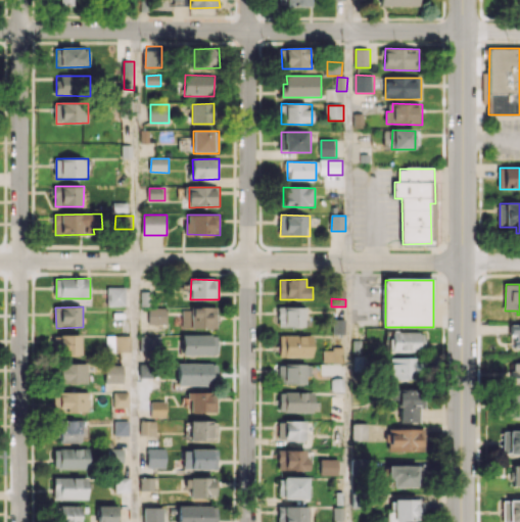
[(306,309),(280,307),(280,327),(306,328),(306,309)]
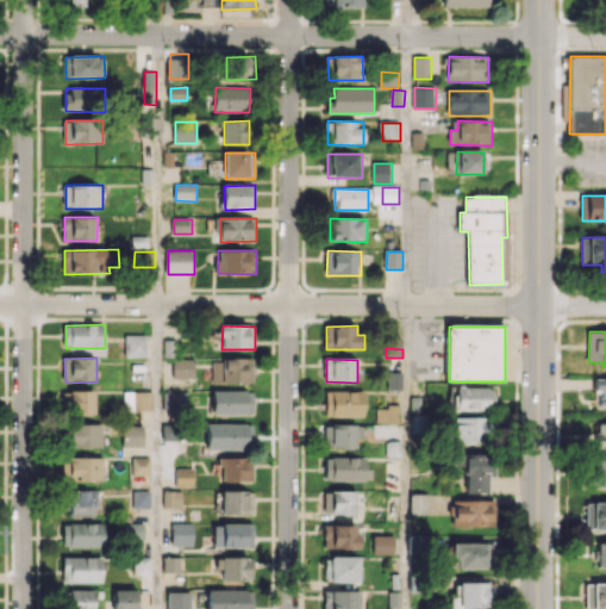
[(197,360),(175,360),(175,379),(197,379),(197,360)]
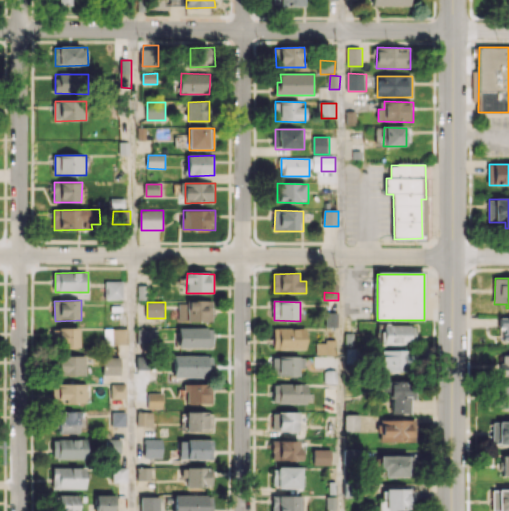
[(213,322),(214,302),(180,302),(180,322),(213,322)]
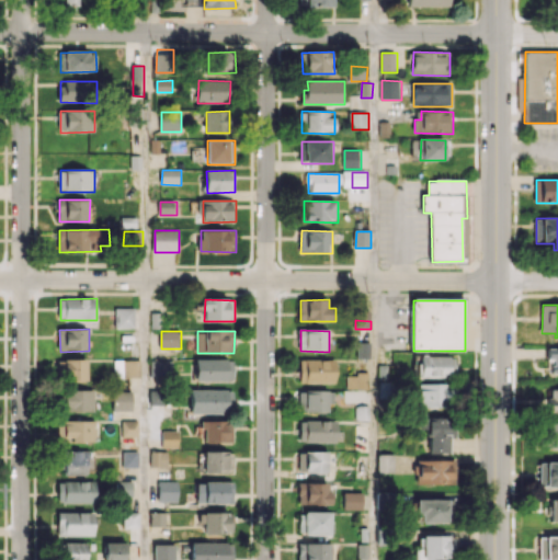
[(359,360),(372,360),(372,343),(360,343),(359,360)]
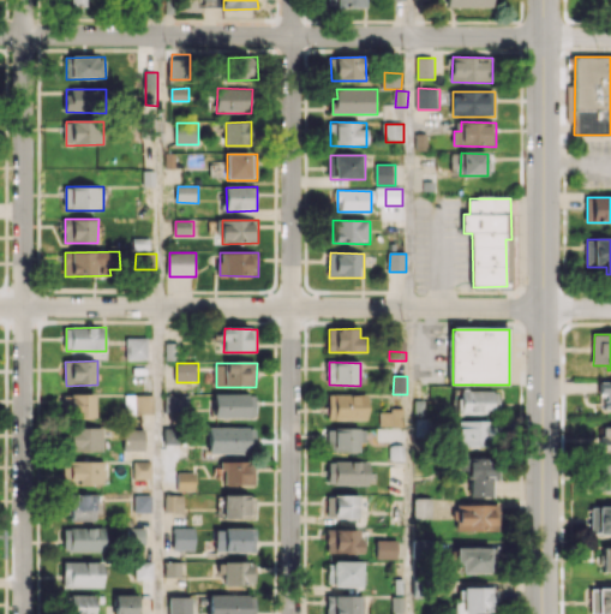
[(460,392),(460,415),(501,415),(501,392),(460,392)]
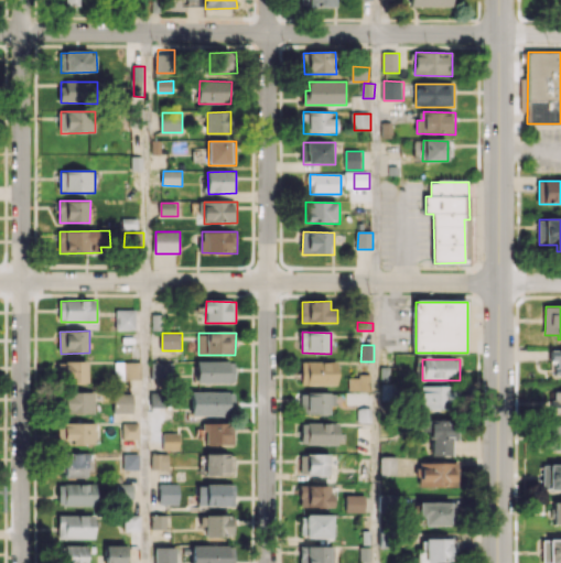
[(89,363),(60,361),(60,383),(89,383),(89,363)]
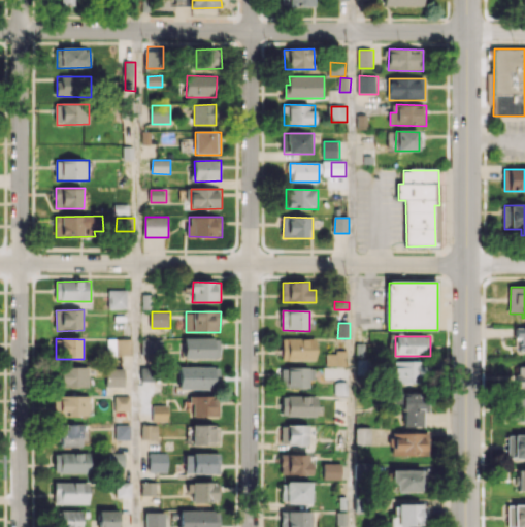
[(221,360),(221,338),(186,338),(185,359),(221,360)]
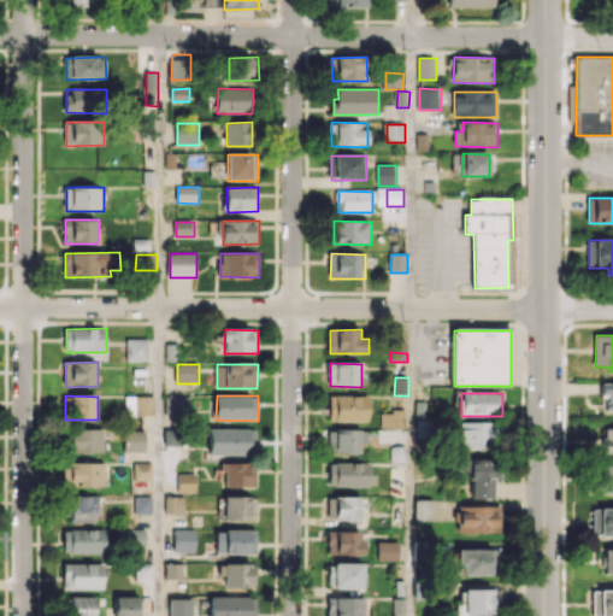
[(330,422),(370,422),(370,397),(331,396),(330,422)]
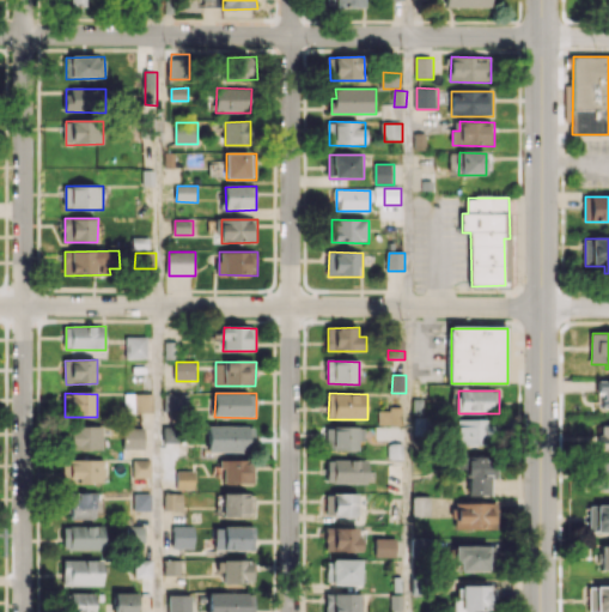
[(156,413),(156,394),(128,394),(127,413),(156,413)]
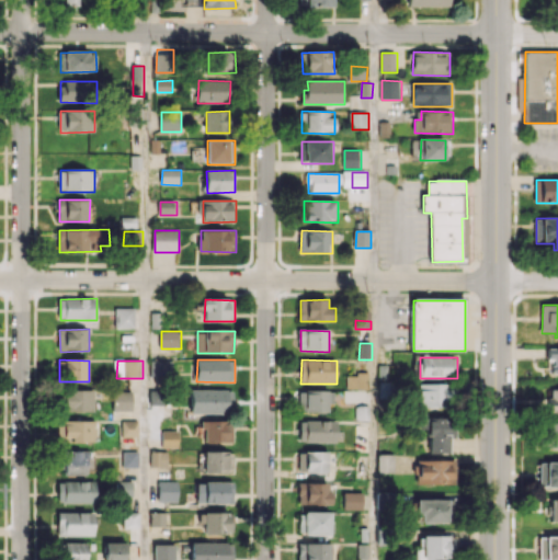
[(420,384),(419,408),(448,409),(448,385),(420,384)]
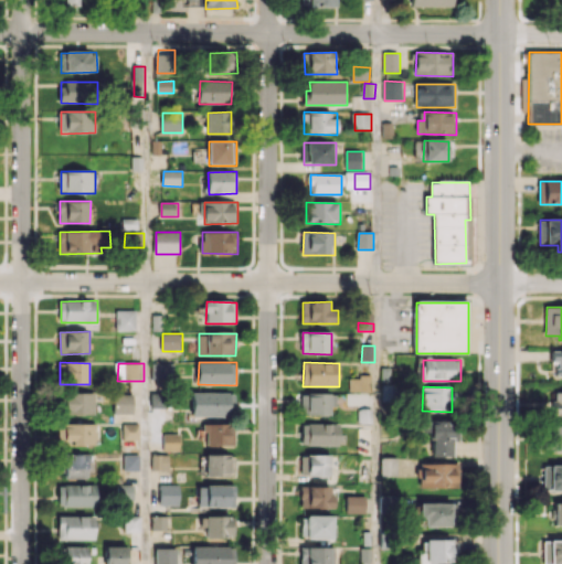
[(154,408),(169,408),(169,391),(154,392),(154,408)]
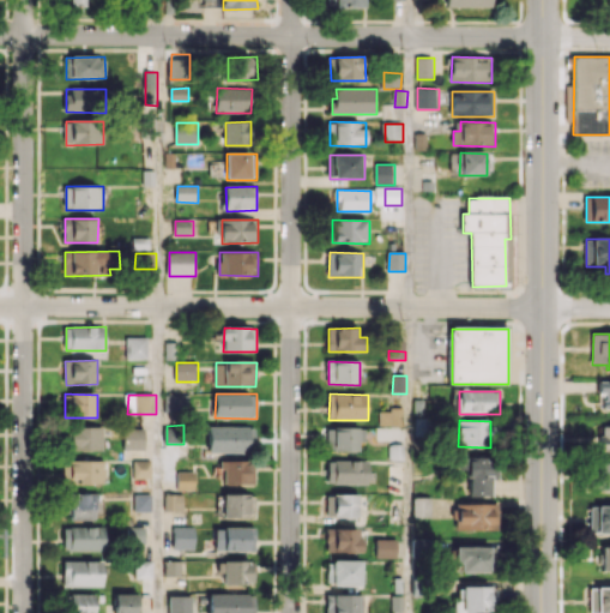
[(106,428),(72,427),(72,451),(104,452),(106,428)]
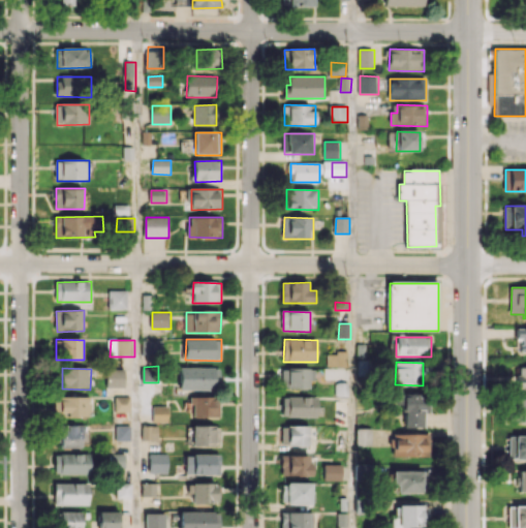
[(181,368),(181,391),(220,391),(220,369),(181,368)]
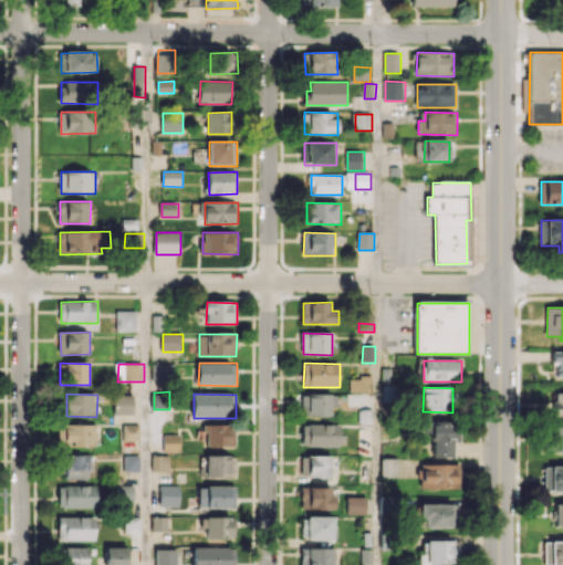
[(115,416),(135,416),(136,396),(116,395),(115,416)]
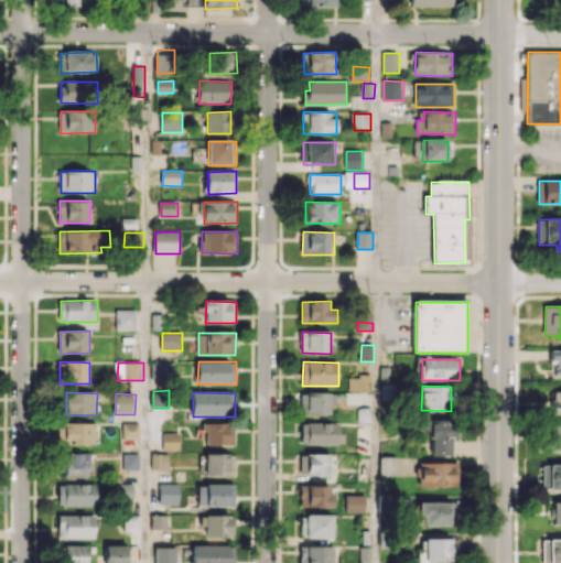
[(303,393),(302,415),(332,417),(332,407),(337,407),(337,393),(303,393)]
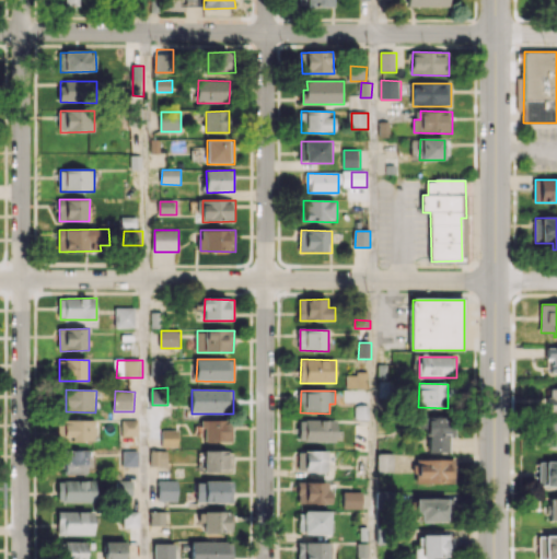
[(450,454),(451,438),(456,438),(456,418),(421,418),(421,429),(430,429),(429,454),(450,454)]
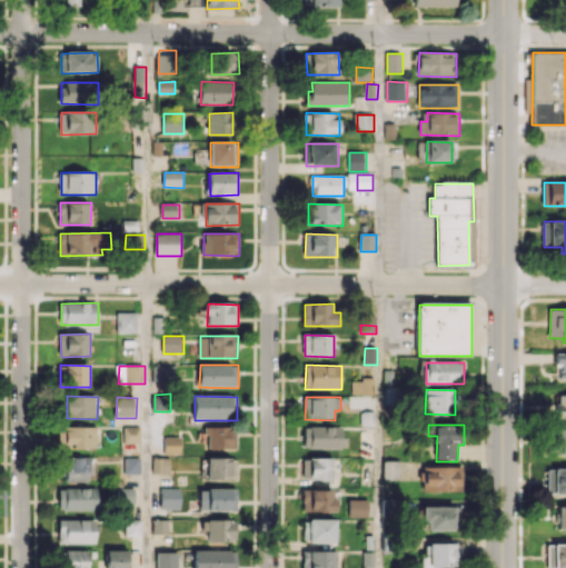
[(60,449),(99,449),(99,428),(60,427),(60,449)]
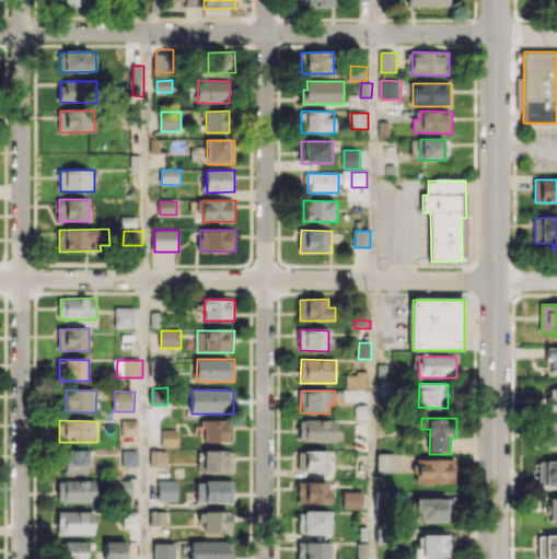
[(338,420),(301,420),(301,442),(338,442),(338,420)]
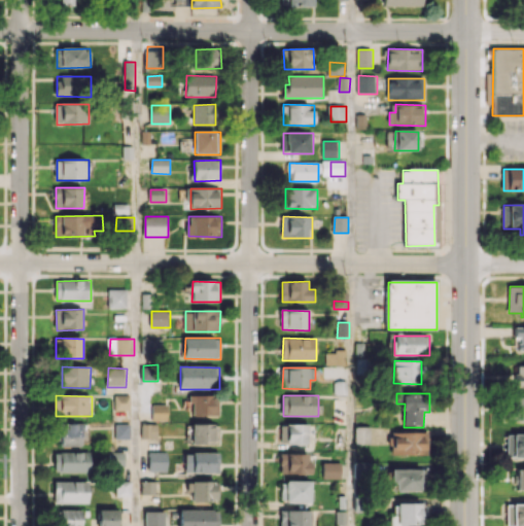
[(116,411),(132,411),(132,396),(116,396),(116,411)]
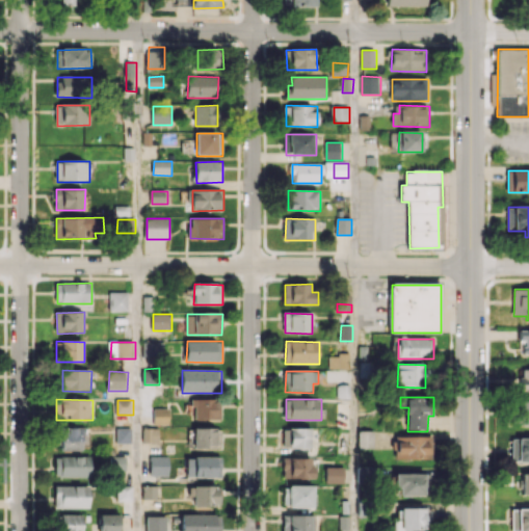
[(222,420),(222,400),(191,400),(191,419),(222,420)]
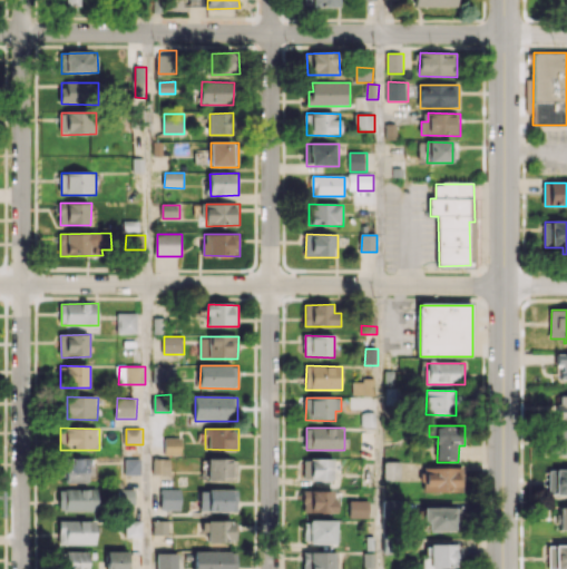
[(566,429),(557,430),(557,455),(566,455),(566,429)]
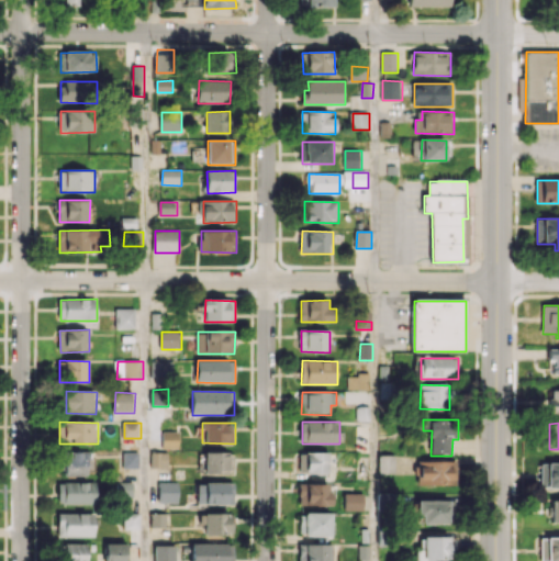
[(165,450),(181,449),(181,432),(164,433),(165,450)]
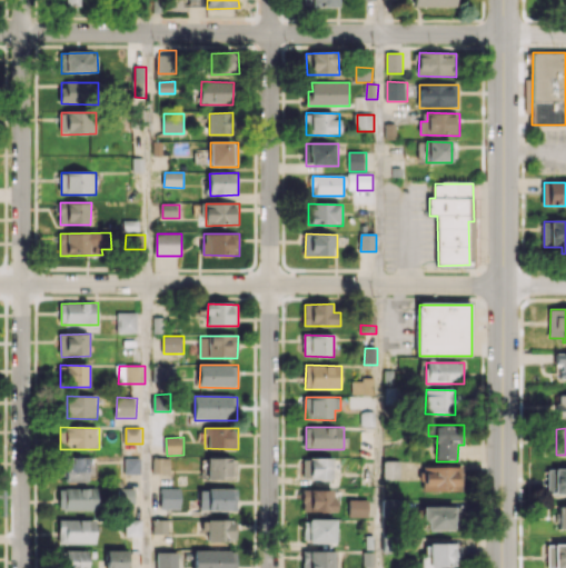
[(91,458),(68,458),(67,482),(91,482),(91,458)]
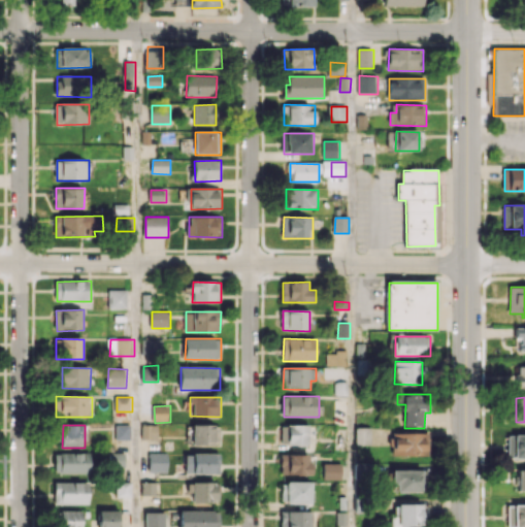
[(159,440),(159,426),(143,425),(143,439),(159,440)]
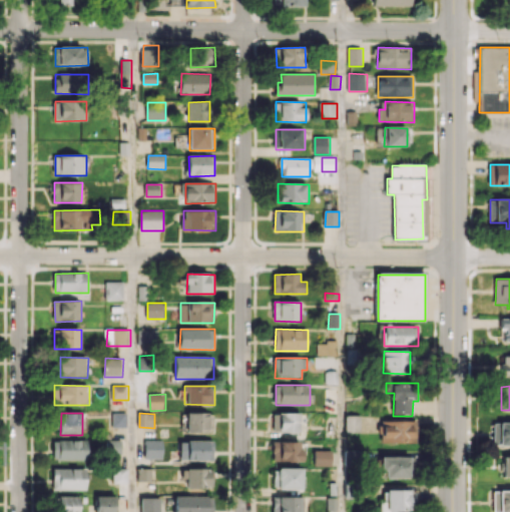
[(187,433),(214,434),(214,414),(187,413),(187,433)]
